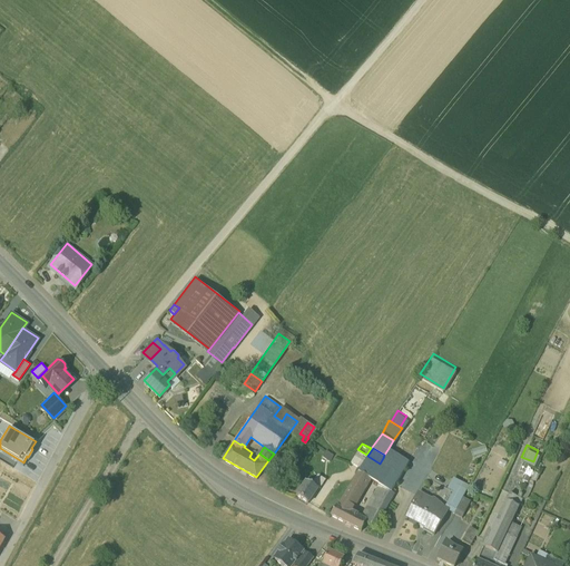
[(410,460),(389,448),(384,455),(383,458),(396,467),(393,472),(400,477),(403,470),(410,460)]
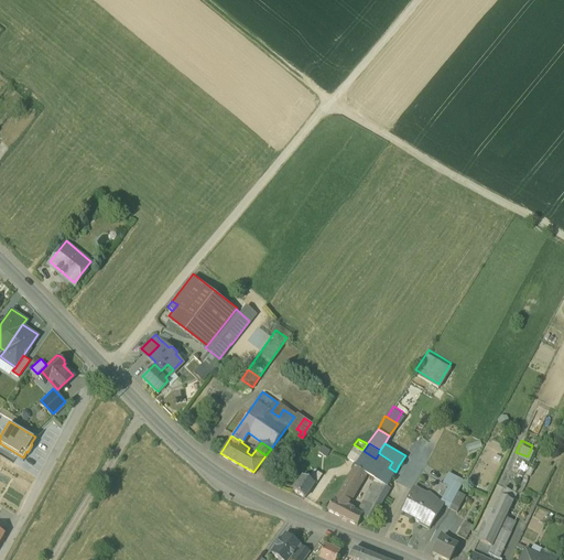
[(322,444),(318,450),(325,454),(329,449),(322,444)]
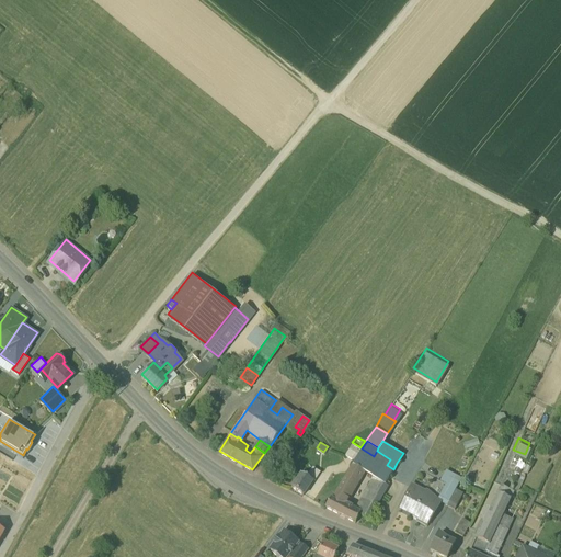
[(361,447),(352,442),(345,453),(355,459),(362,448),(361,447)]
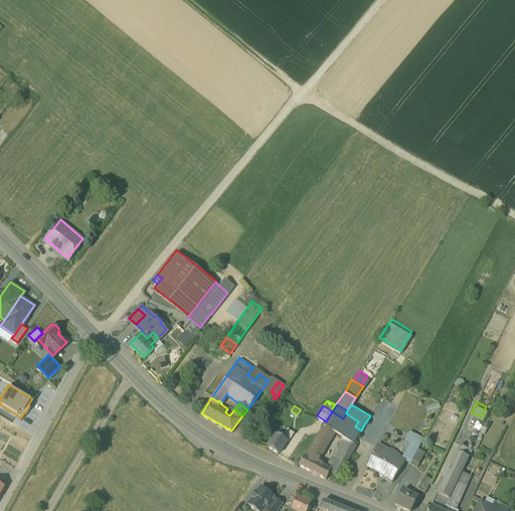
[(332,411),(326,421),(323,426),(324,426),(333,432),(342,437),(352,444),(354,441),(361,431),(355,427),(358,421),(346,413),(343,418),(332,411)]
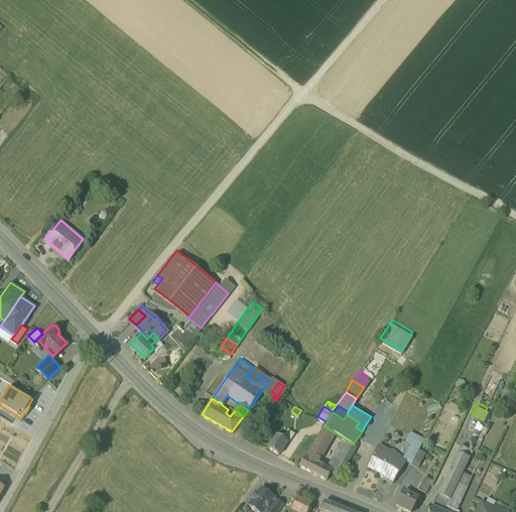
[(325,426),(316,438),(327,444),(334,432),(325,426)]
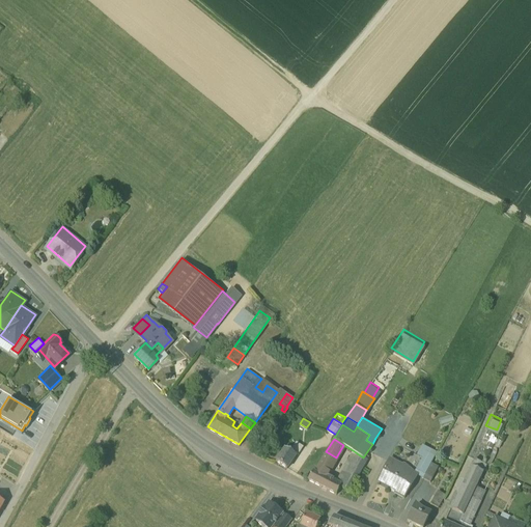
[(284,446),(276,460),(286,467),(296,453),(297,454),(302,446),(300,444),(296,442),(289,450),(284,446)]
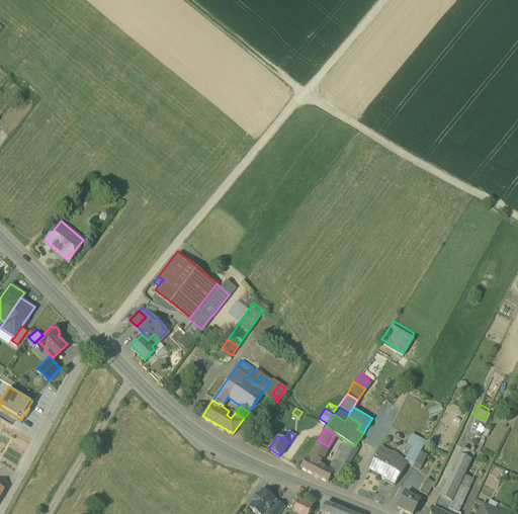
[(413,432),(409,438),(414,441),(412,443),(420,447),(425,438),(413,432)]
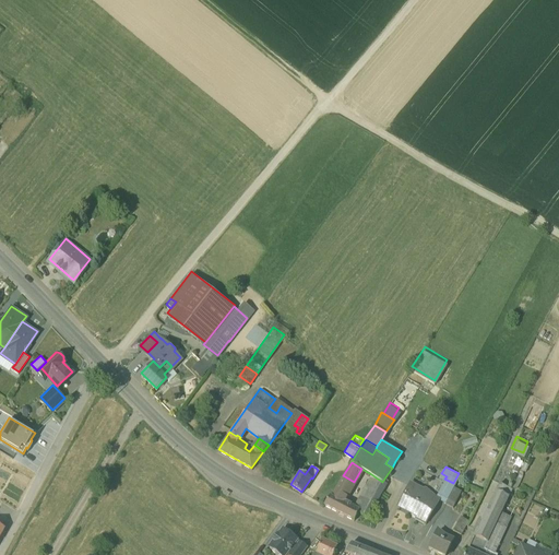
[(371,474),(358,498),(363,500),(373,506),(385,483),(382,482),(371,474)]
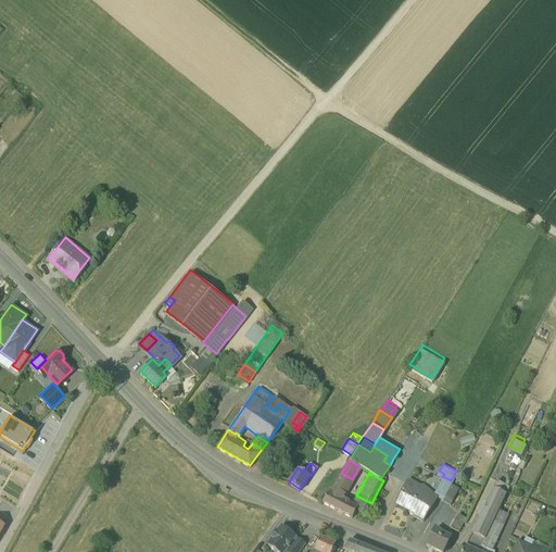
[(341,473),(329,493),(328,492),(321,502),(352,517),(356,510),(356,509),(355,509),(348,504),(349,502),(342,498),(352,479),(341,473)]
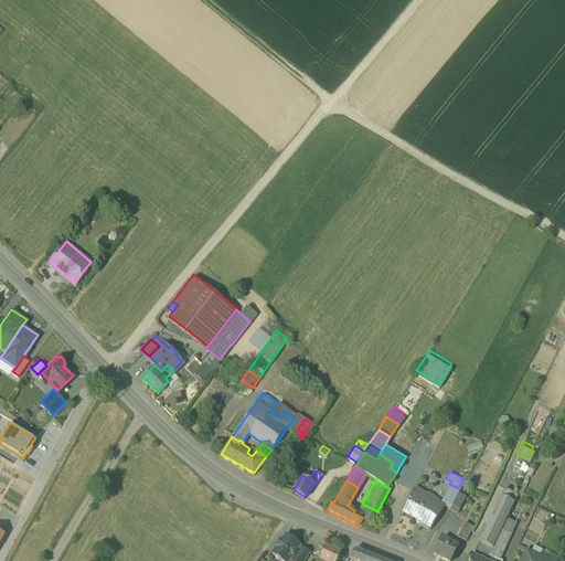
[(445,498),(451,501),(458,488),(449,484),(443,497),(445,498)]
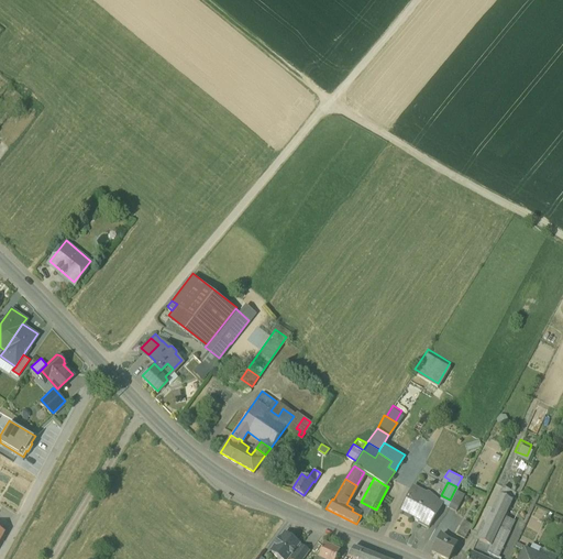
[(503,482),(492,505),(505,512),(516,489),(503,482)]
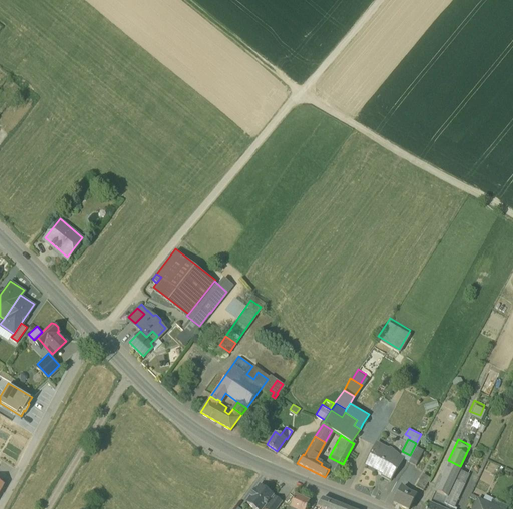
[(403,455),(377,441),(365,463),(382,472),(381,474),(390,479),(403,455)]
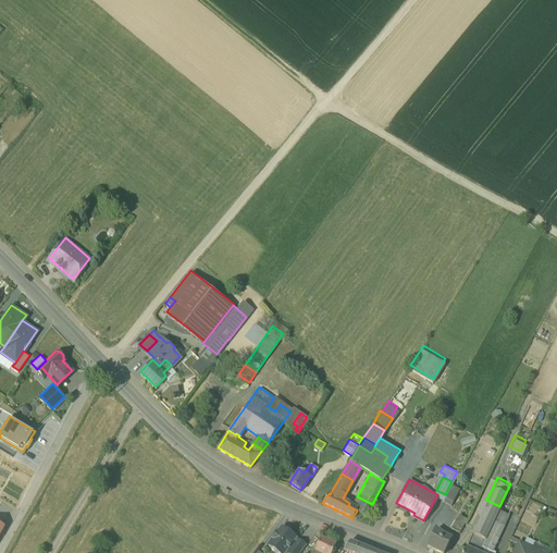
[(459,486),(452,481),(445,494),(453,499),(459,486)]
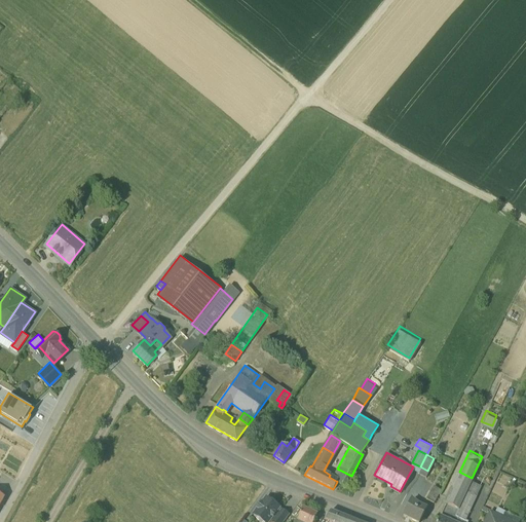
[(341,471),(336,481),(337,481),(337,482),(345,486),(351,476),(341,471)]
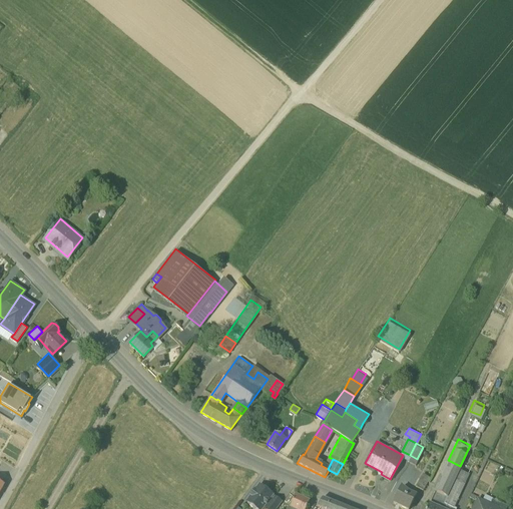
[(448,460),(435,488),(447,493),(448,492),(460,466),(448,460)]
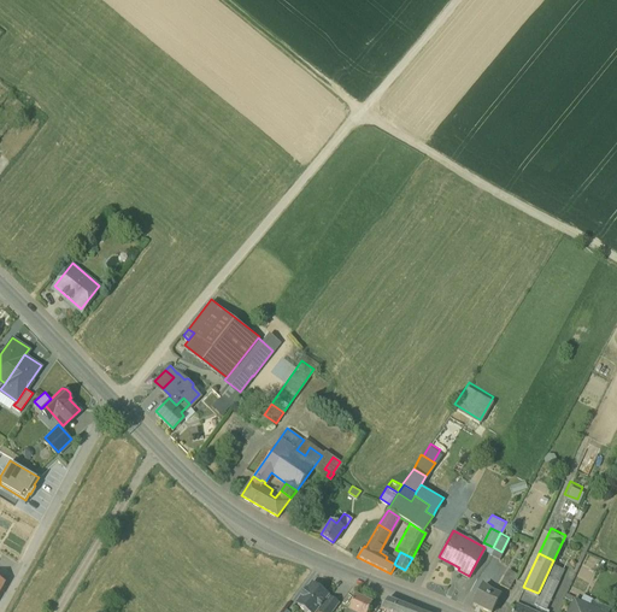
[(564,566),(553,560),(539,592),(550,596),(564,566)]
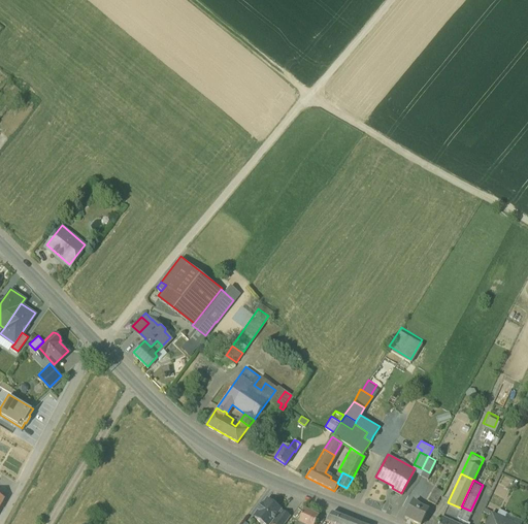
[(436,484),(428,496),(435,500),(442,487),(436,484)]
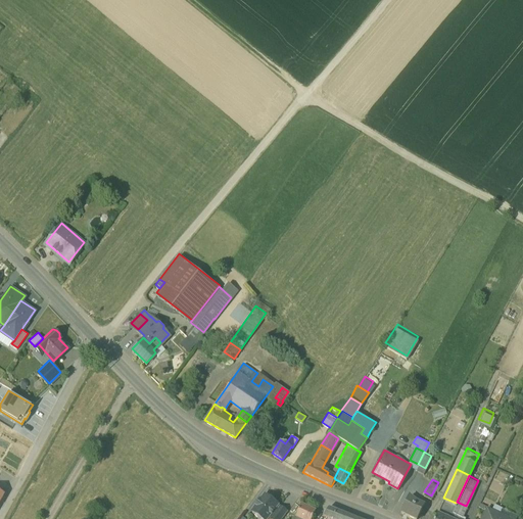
[(277,505),(264,494),(259,501),(259,500),(255,505),(256,506),(252,511),(263,518),(266,518),(268,517),(276,506),(277,505)]
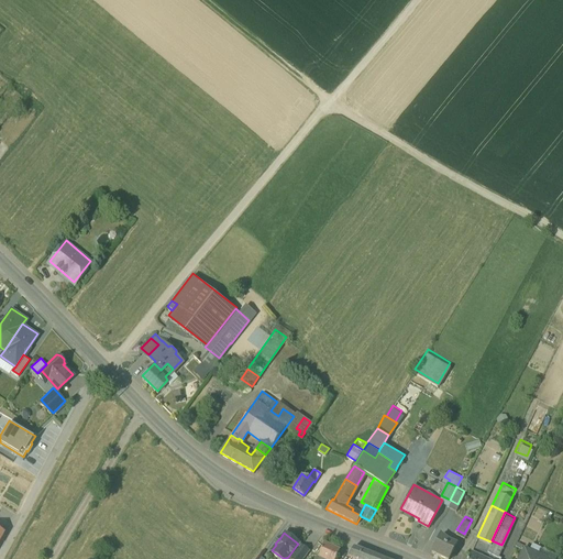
[(456,539),(440,533),(432,551),(449,558),(456,539)]
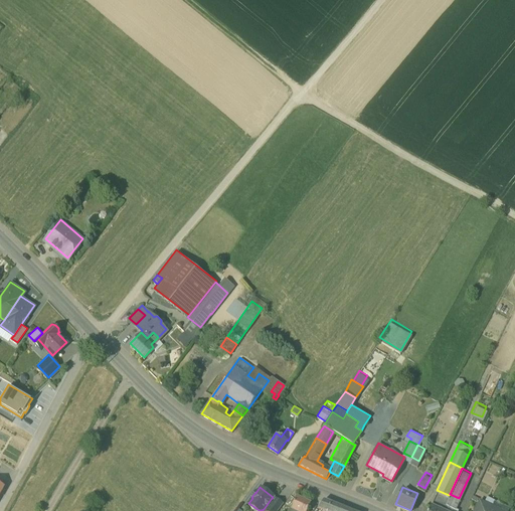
[(449,495),(437,490),(434,496),(446,501),(449,495)]
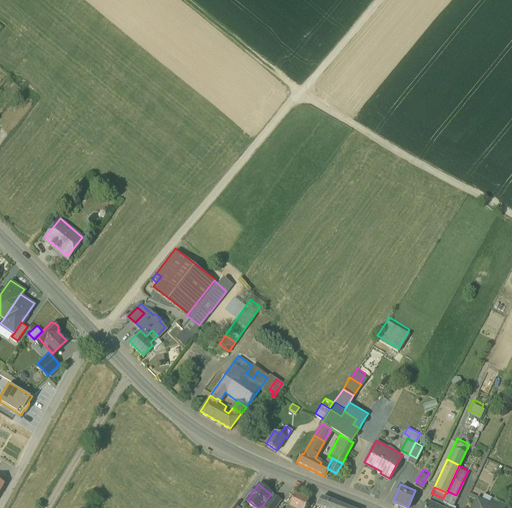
[(456,495),(447,491),(446,492),(443,498),(453,502),(456,495)]
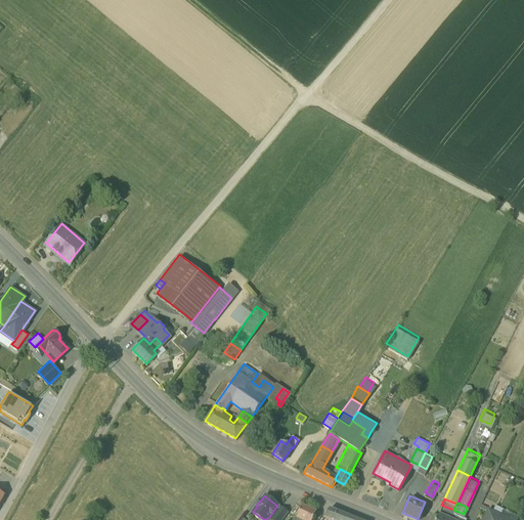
[(448,519),(453,510),(441,505),(434,519),(448,519)]
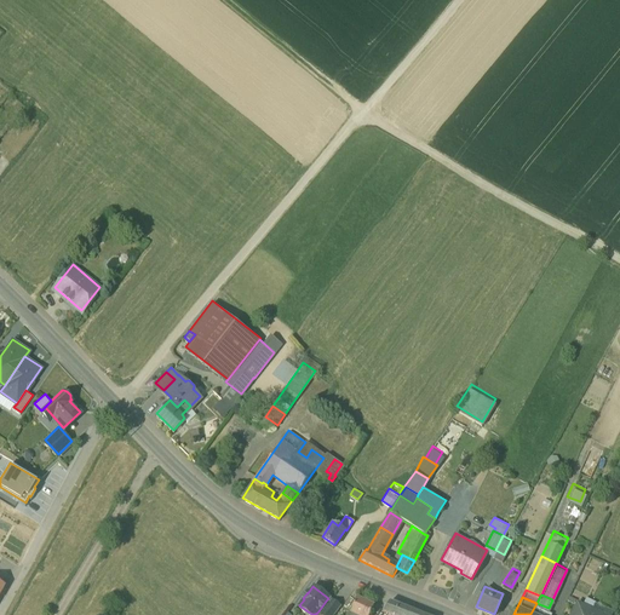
[(610,614),(612,614),(578,597),(568,614),(610,614)]
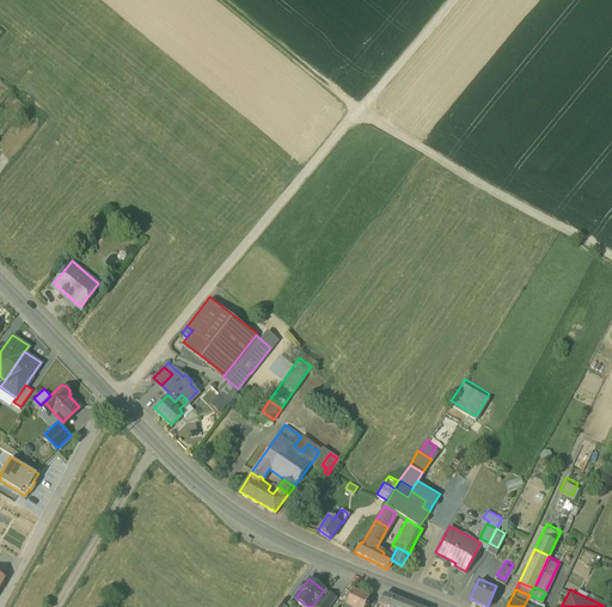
[(363,606),(368,598),(352,590),(343,606),(363,606)]
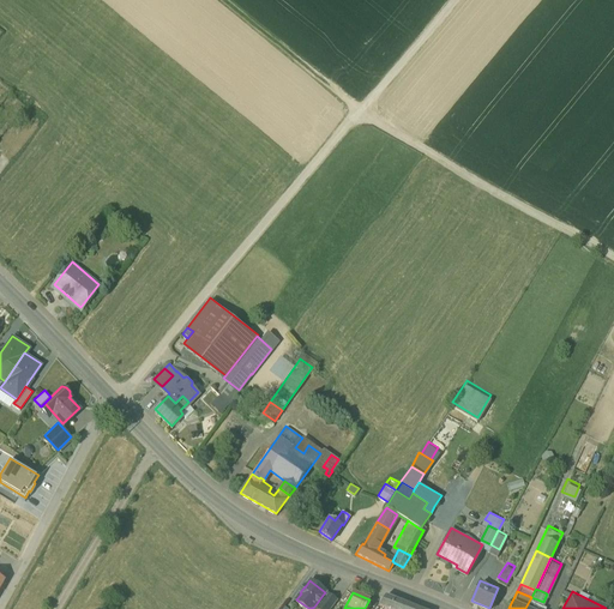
[(324,594),(314,607),(318,608),(330,608),(337,601),(327,594),(326,595),(324,594)]
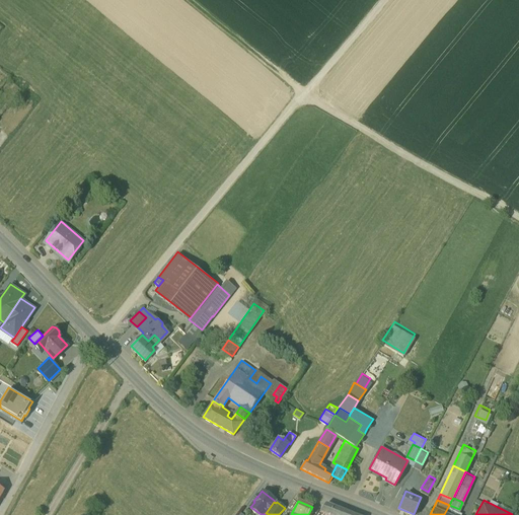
[(355,514),(325,504),(320,512),(327,514),(355,514)]
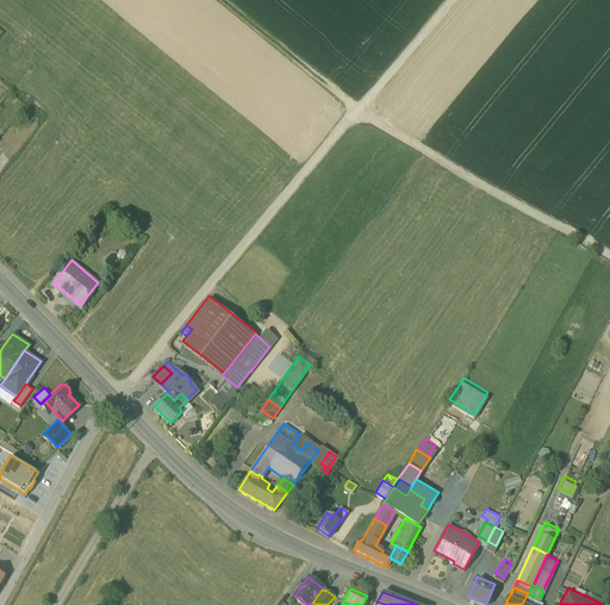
[(528,593),(522,604),(540,604),(542,600),(540,598),(528,593)]
